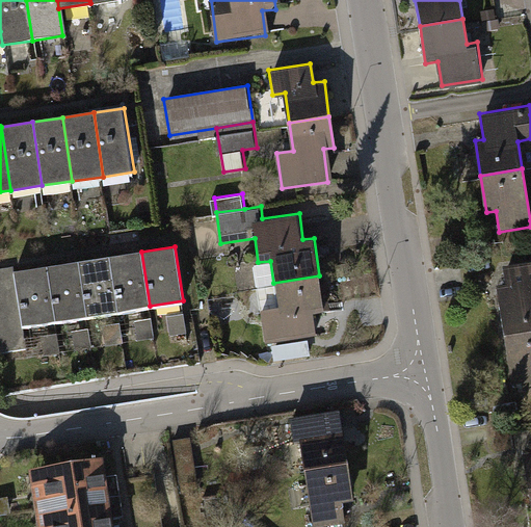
[(109,256),(117,311),(150,306),(141,252),(109,256)]
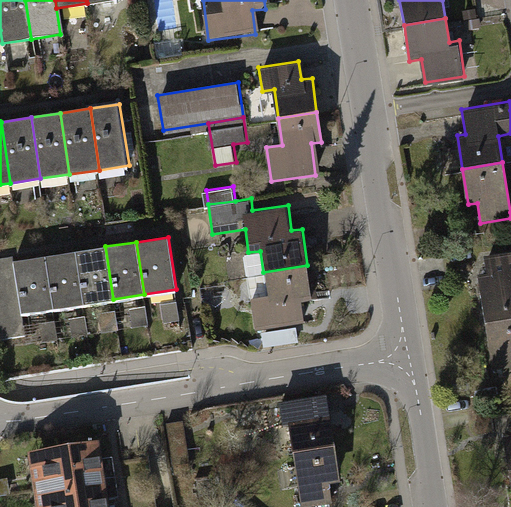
[(73,251),(81,304),(113,299),(105,246),(73,251)]
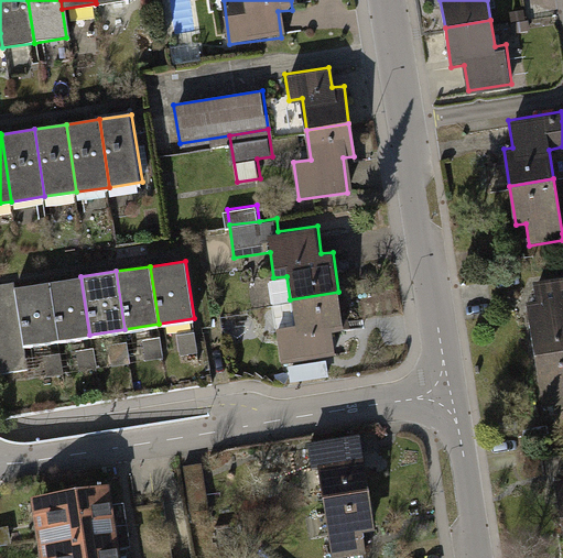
[(46,282),(55,339),(89,335),(80,276),(46,282)]
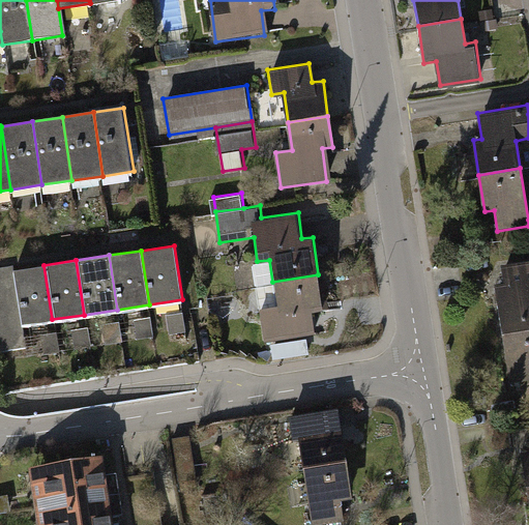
[(500,334),(528,329),(528,260),(500,265),(502,281),(492,283),(500,334)]
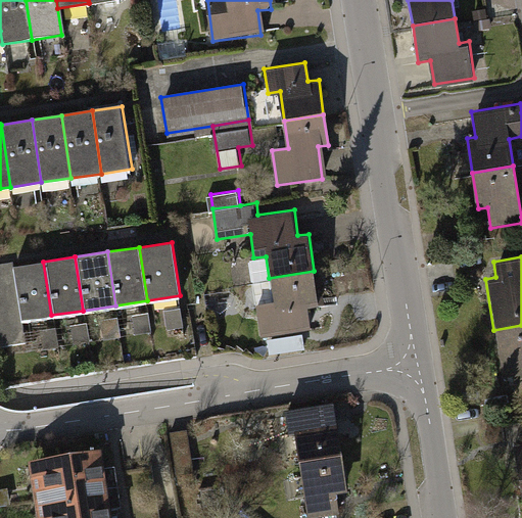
[(10,267),(16,266),(15,260),(0,262),(0,338),(1,339),(2,347),(29,343),(25,319),(18,320),(10,267)]
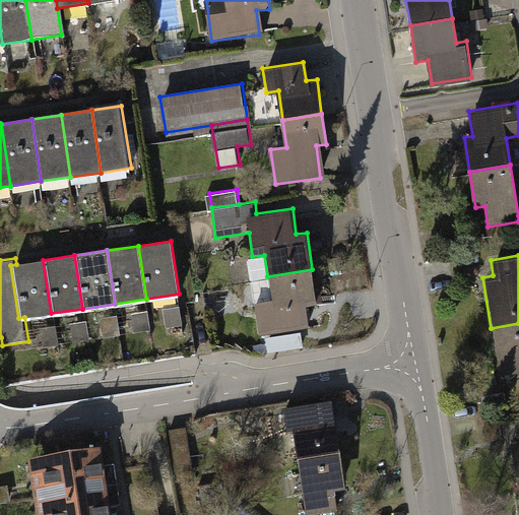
[(10,265),(18,318),(24,317),(51,313),(43,260),(16,264),(10,265)]
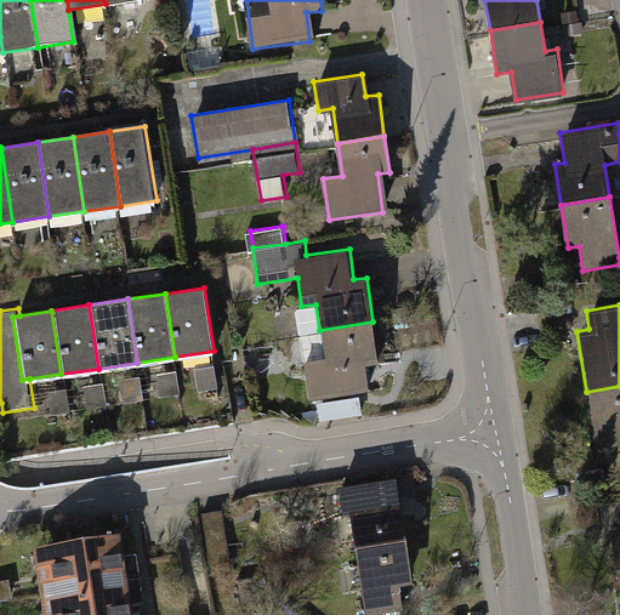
[(373,322),(319,330),(300,332),(310,400),(369,392),(364,362),(379,360),(373,322)]
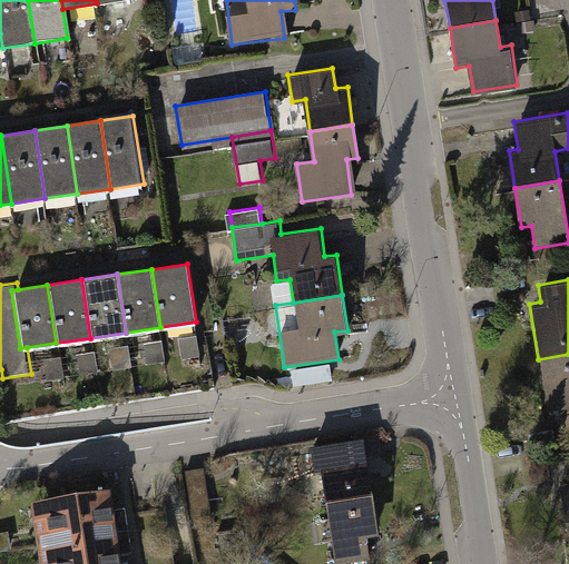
[(197,333),(179,335),(180,352),(199,349),(197,333)]
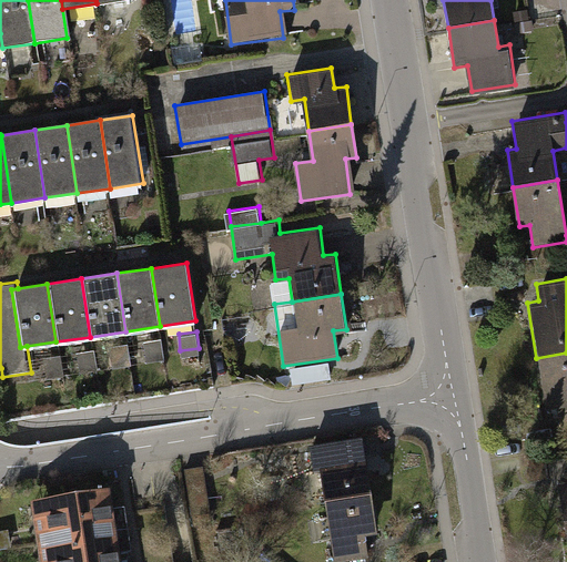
[(161,336),(143,339),(147,359),(163,357),(161,336)]
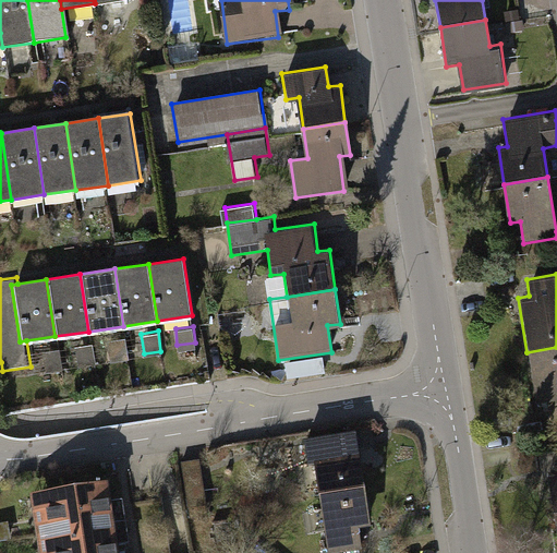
[(125,336),(111,338),(112,353),(128,352),(125,336)]
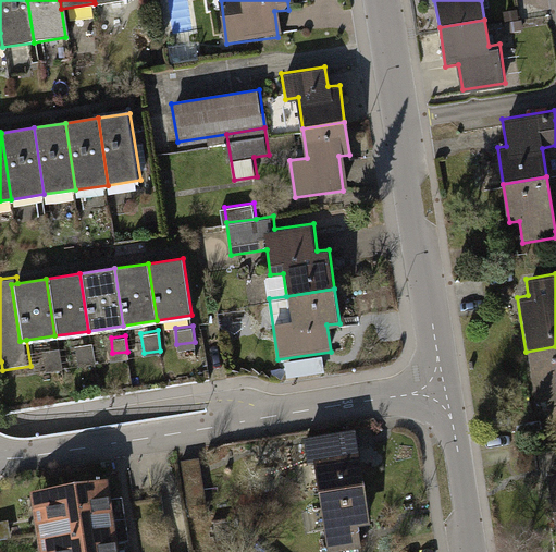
[(91,342),(77,344),(81,359),(95,357),(91,342)]
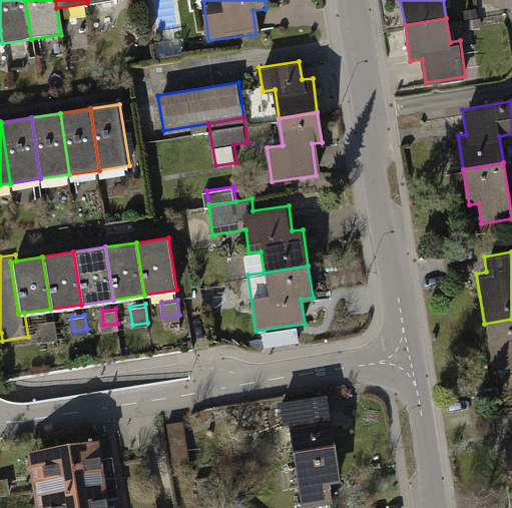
[(511,319),(484,324),(491,369),(502,367),(505,381),(511,379),(511,319)]
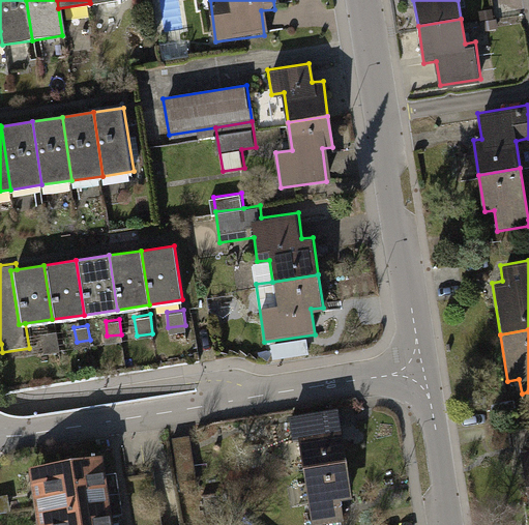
[(57,330),(40,332),(42,347),(59,344),(57,330)]
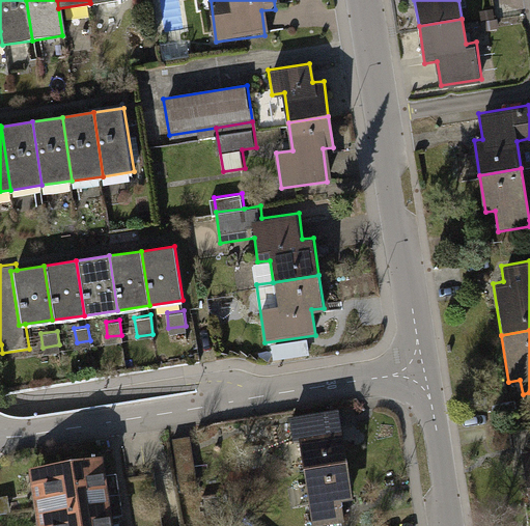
[(304,468),(350,461),(340,408),(295,416),(304,468)]
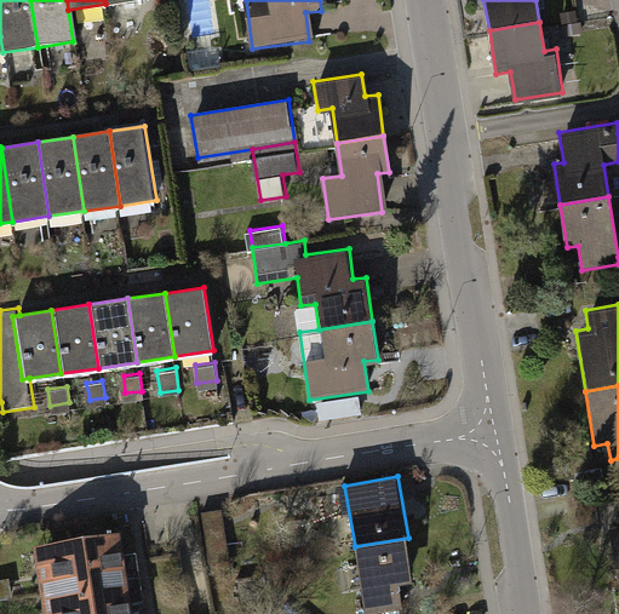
[(618,569),(618,520),(608,522),(618,569)]
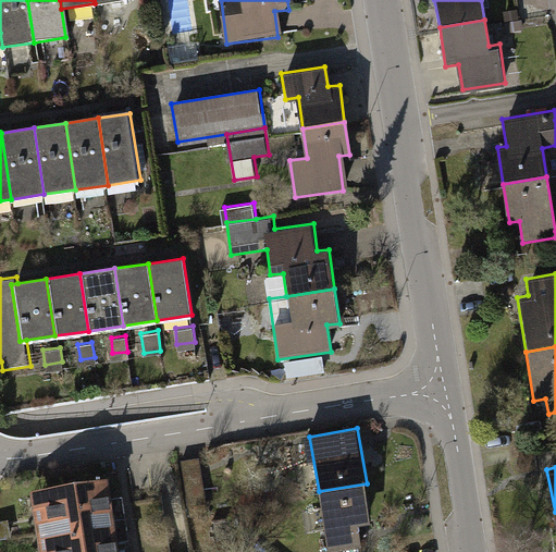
[(35,528),(124,514),(122,495),(112,497),(110,478),(29,491),(35,528)]
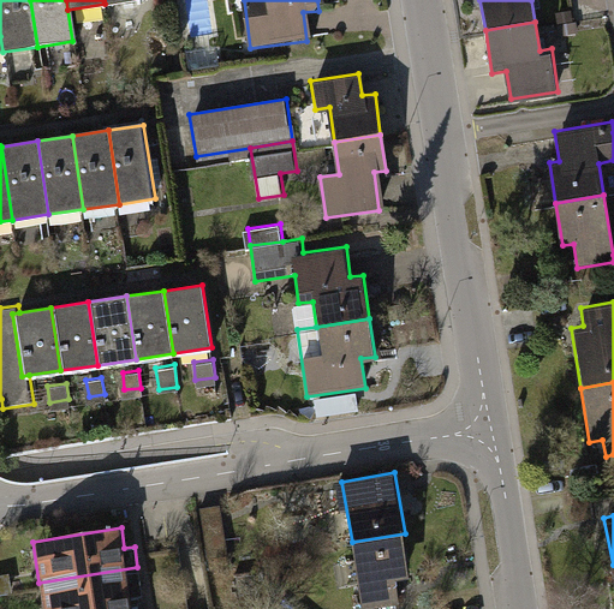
[(405,533),(352,542),(362,605),(398,599),(394,581),(412,578),(405,533)]
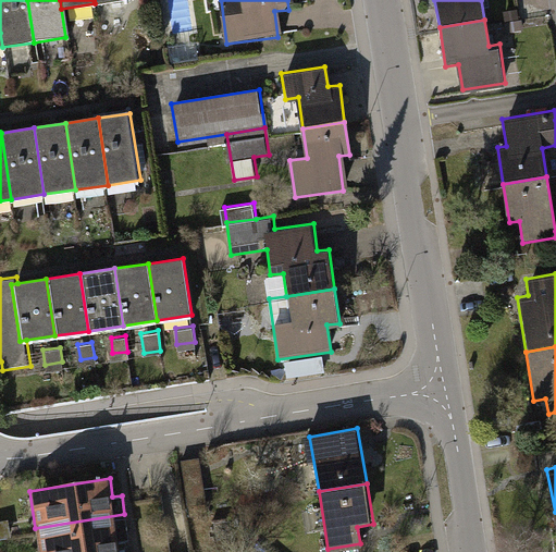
[(38,551),(121,551),(120,540),(128,539),(124,514),(35,528),(38,551)]
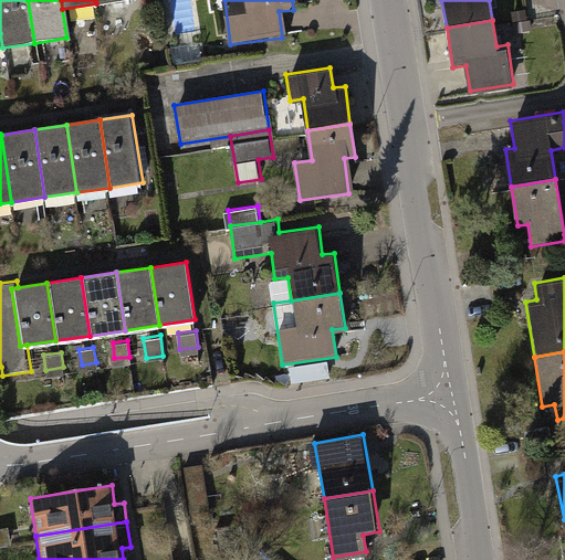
[(0,545),(11,543),(8,527),(0,527),(0,545)]
